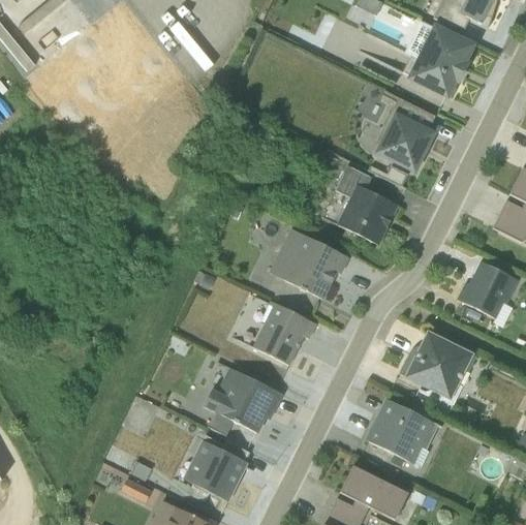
[(374,26),(383,0),(360,0),(353,19),(374,26)]
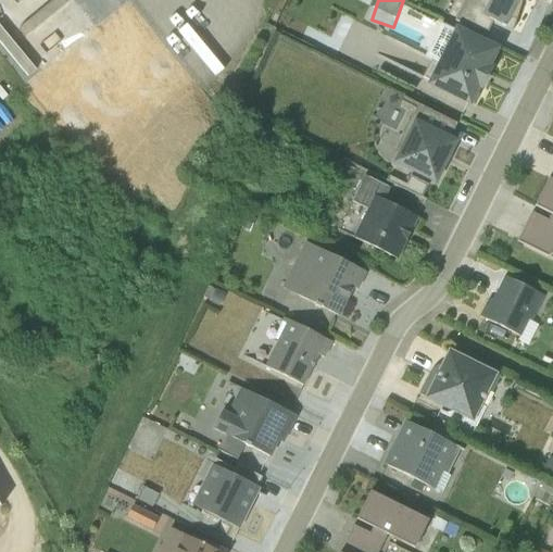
[(464,0),(456,16),(487,33),(494,17),(507,23),(512,14),(517,16),(524,0),(464,0)]
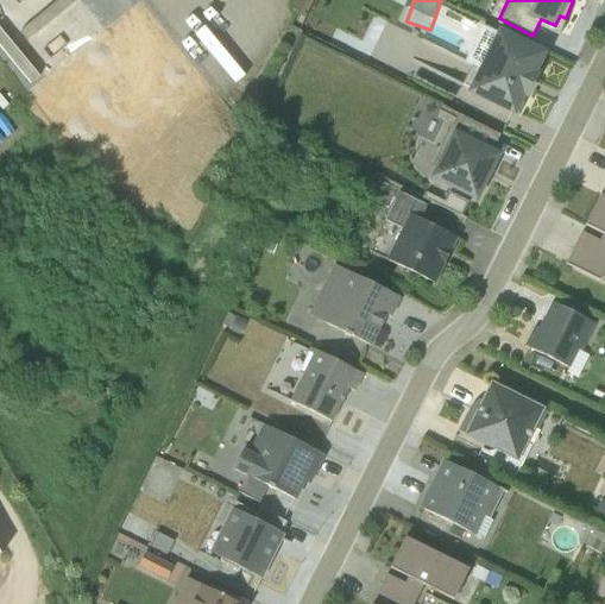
[(464,83),(517,113),(527,95),(529,95),(541,69),(540,68),(548,48),(500,25),(498,29),(484,21),(466,58),(473,63),(464,83)]
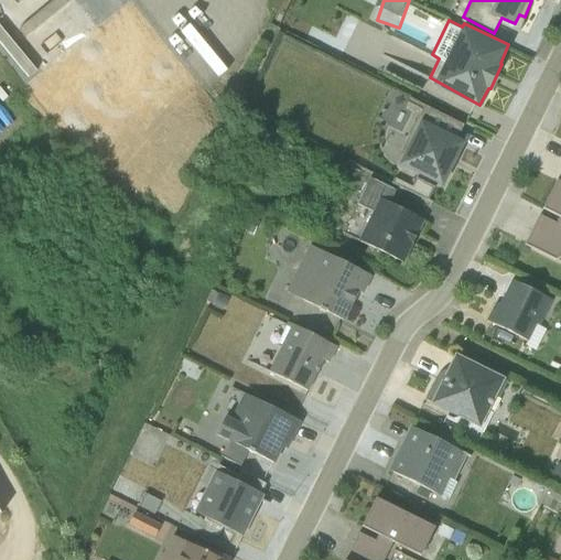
[(465,122),(411,95),(408,100),(422,108),(402,148),(405,150),(399,162),(444,184),(466,140),(459,136),(465,122)]
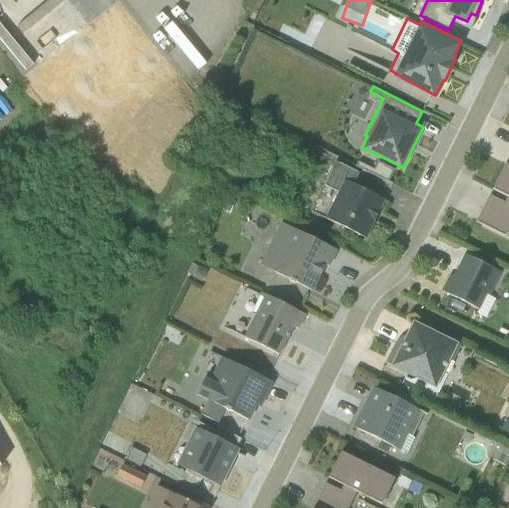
[(366,236),(367,236),(386,198),(356,182),(361,171),(336,159),(325,183),(338,190),(326,216),(366,236)]
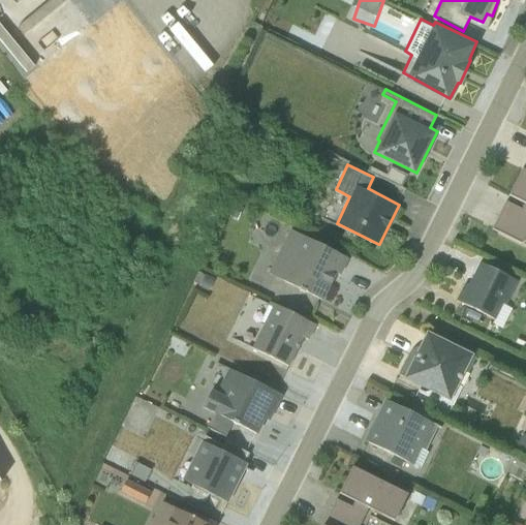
[(402,186),(408,174),(392,164),(388,173),(371,164),(368,168),(402,186)]
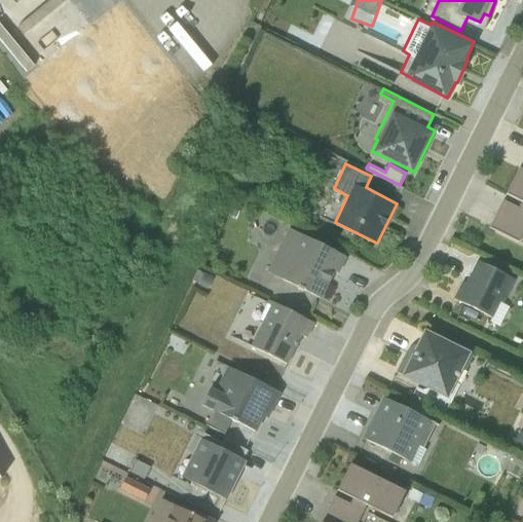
[(522,166),(521,165),(508,192),(522,199),(520,204),(506,197),(491,225),(520,239),(522,234),(522,166)]
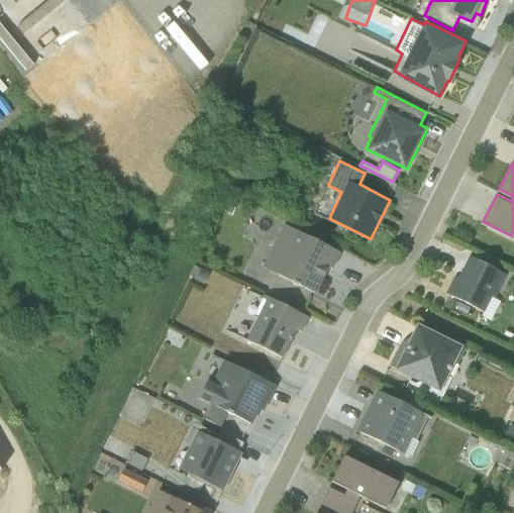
[(285,222),(264,265),(316,292),(329,265),(333,267),(341,250),(285,222)]
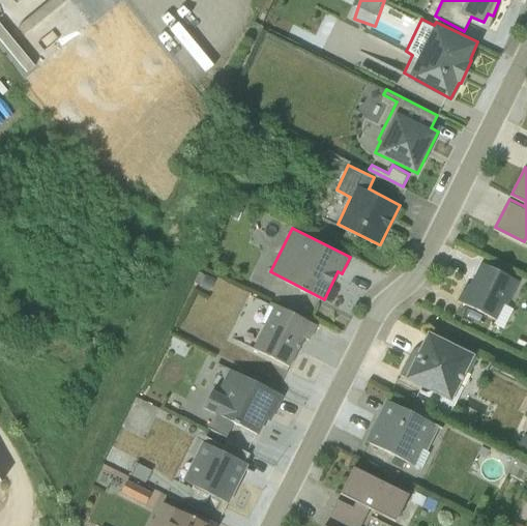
[(481,260),(471,283),(467,281),(458,298),(496,317),(495,321),(504,326),(514,308),(508,305),(520,280),(481,260)]
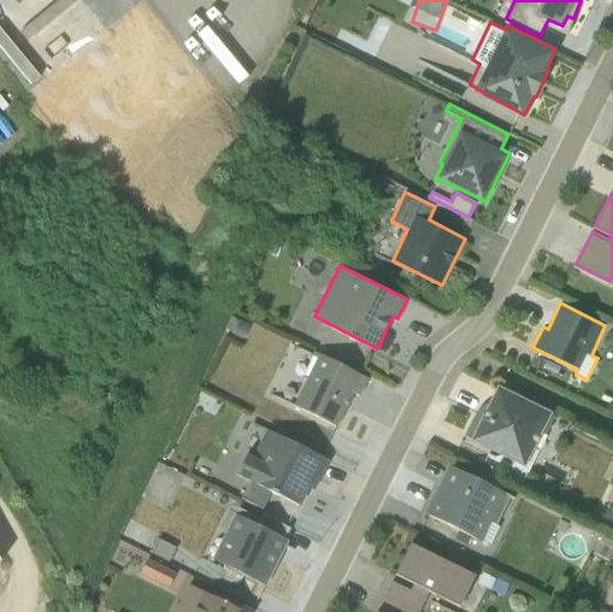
[(360,394),(370,376),(314,348),(305,371),(310,374),(295,404),(337,425),(354,392),(360,394)]
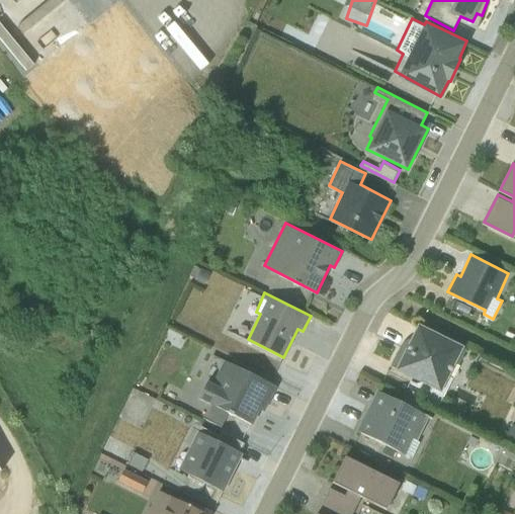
[(464,346),(464,345),(421,323),(418,323),(411,336),(403,342),(392,364),(421,380),(417,381),(411,378),(404,393),(418,400),(418,398),(437,408),(453,376),(449,374),(455,363),(458,364),(467,348),(464,346)]
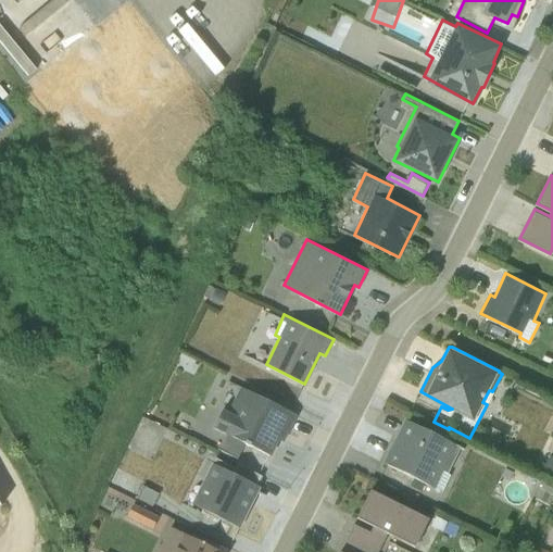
[(246,442),(272,455),(280,439),(285,440),(299,413),(241,385),(228,411),(224,409),(215,426),(226,433),(218,447),(238,458),(246,442)]
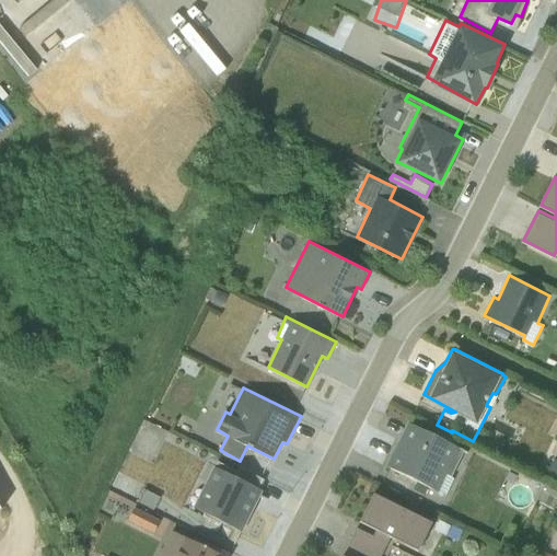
[(408,420),(386,464),(439,490),(448,474),(451,475),(464,449),(453,444),(457,436),(437,426),(433,433),(408,420)]
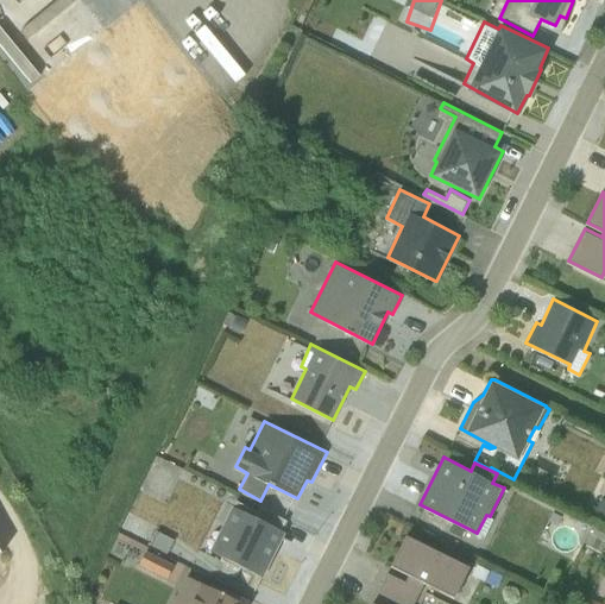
[(604,498),(602,497),(593,514),(604,518),(604,498)]
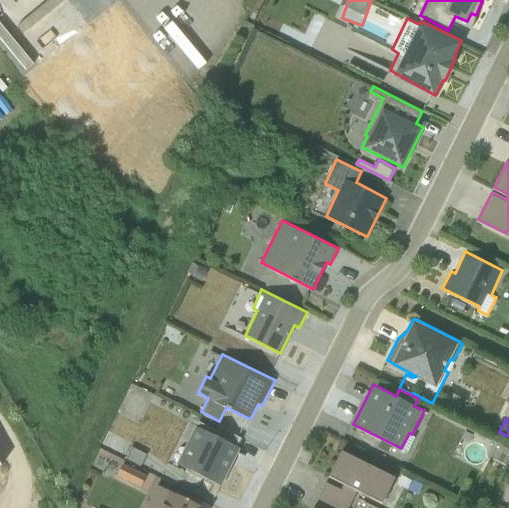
[(221,484),(240,447),(238,446),(242,437),(220,425),(218,429),(200,420),(197,425),(195,424),(177,462),(187,467),(186,469),(202,477),(203,476),(221,484)]
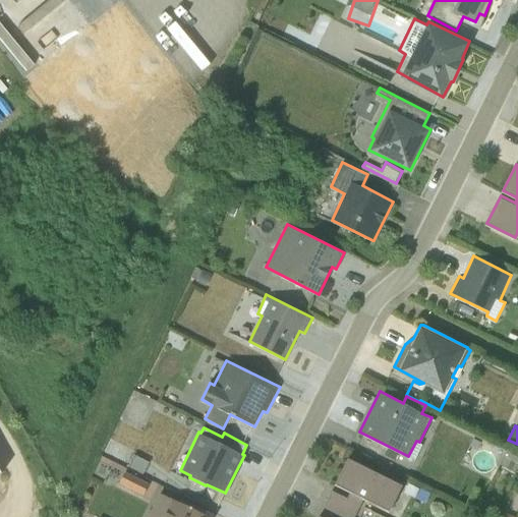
[(517,455),(509,451),(501,467),(513,473),(517,464),(517,455)]
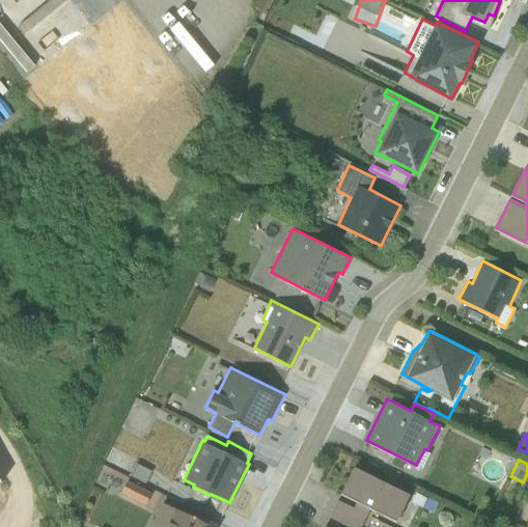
[(151,470),(137,462),(131,473),(145,481),(151,470)]
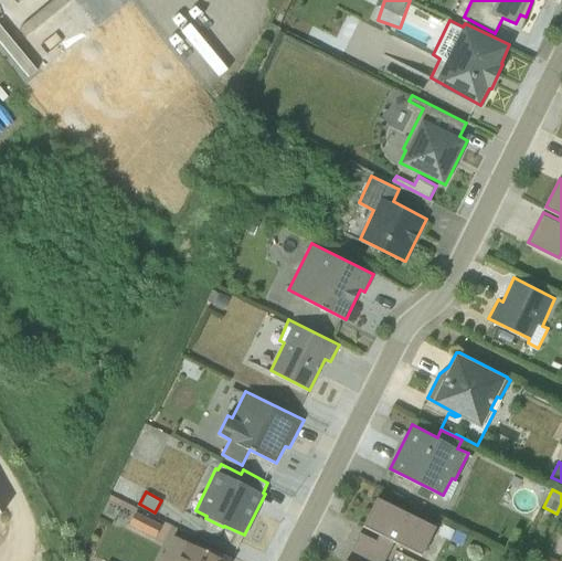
[(422,554),(436,526),(378,496),(363,525),(381,533),(377,540),(360,532),(347,560),(349,560),(383,560),(395,540),(422,554)]
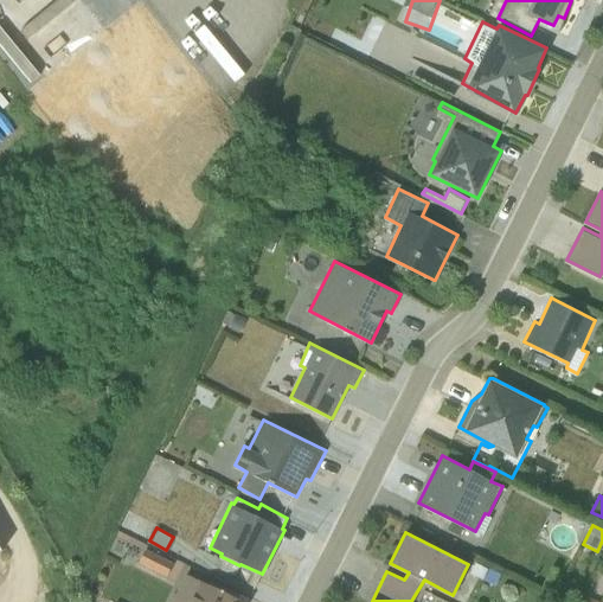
[(165,556),(147,546),(140,561),(158,570),(165,556)]
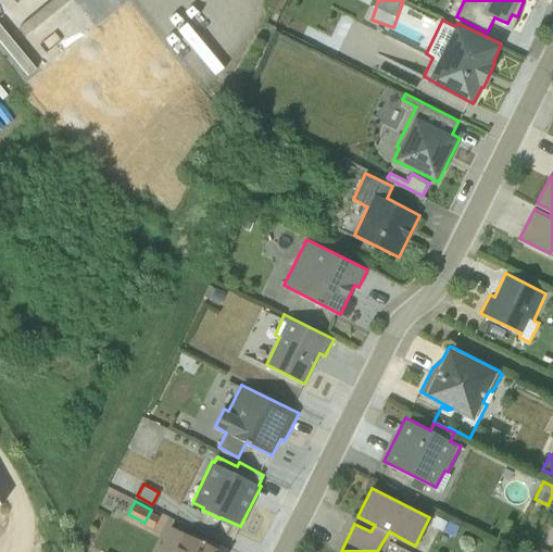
[(172,525),(156,551),(226,551),(228,549),(203,535),(200,539),(172,525)]
